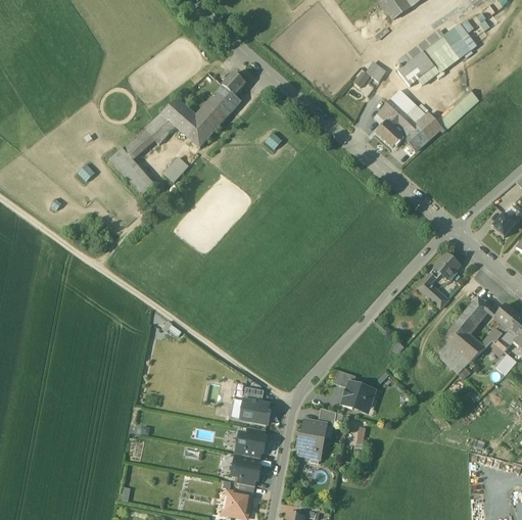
[(380,0),(393,18),(419,0),(380,0)]
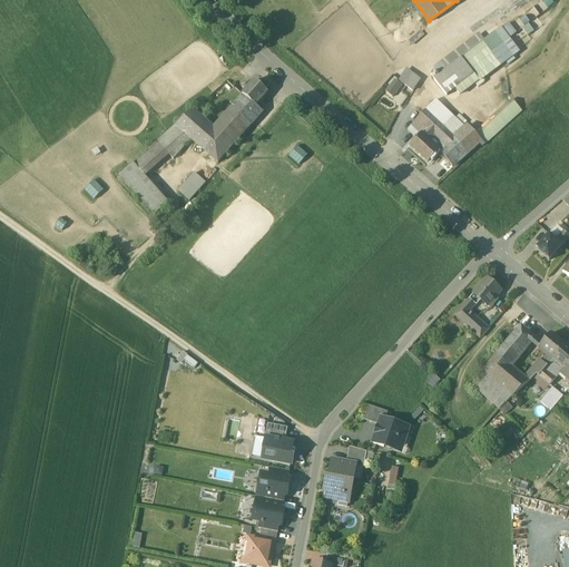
[(499,27),(482,39),(491,49),(499,42),(507,37),(499,27)]
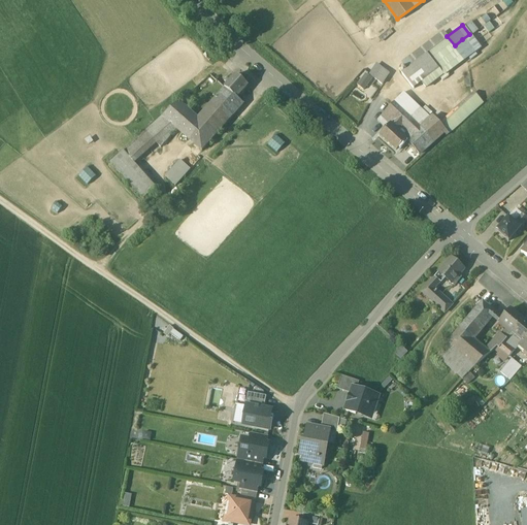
[(442,31),(408,57),(413,62),(427,52),(447,36),(442,31)]
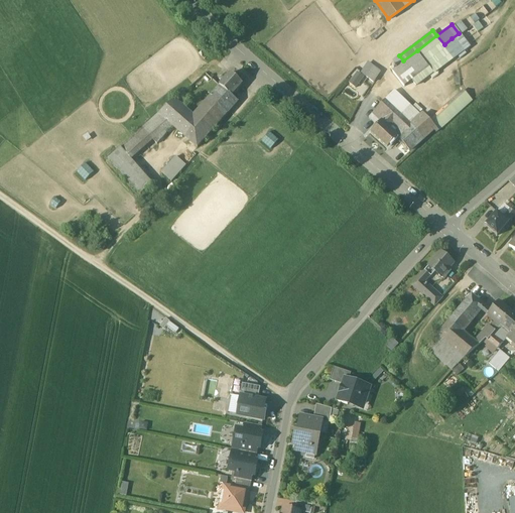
[(459,33),(452,38),(461,49),(468,44),(459,33)]
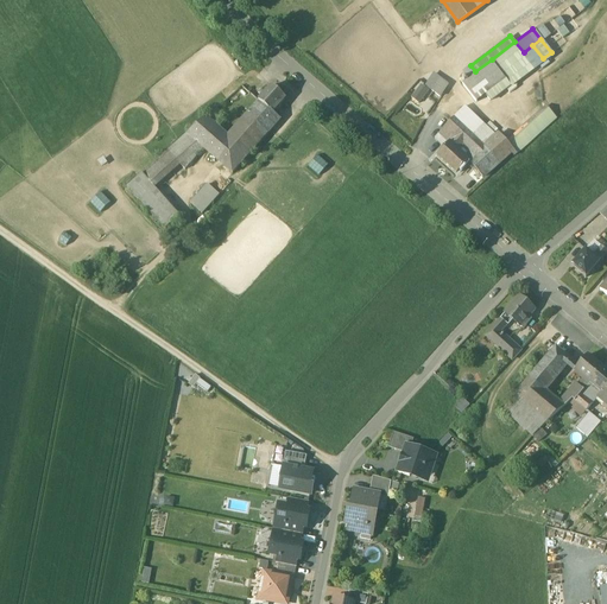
[(514,42),(492,59),(505,77),(510,83),(533,65),(524,52),(514,42)]
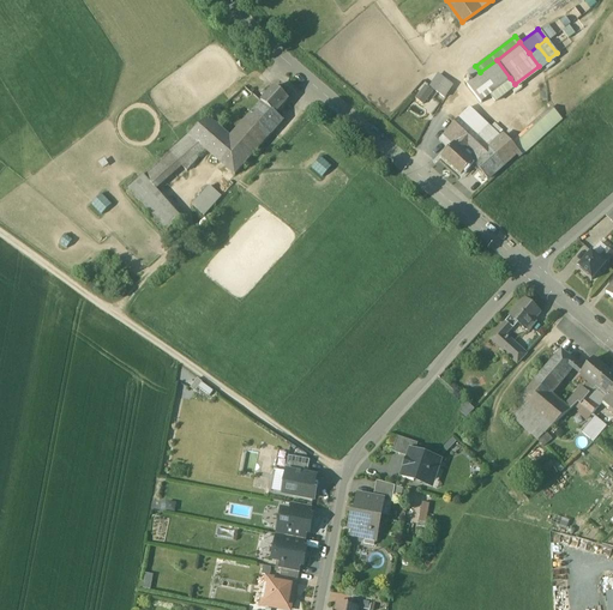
[(538,46),(529,53),(539,66),(548,59),(538,46)]
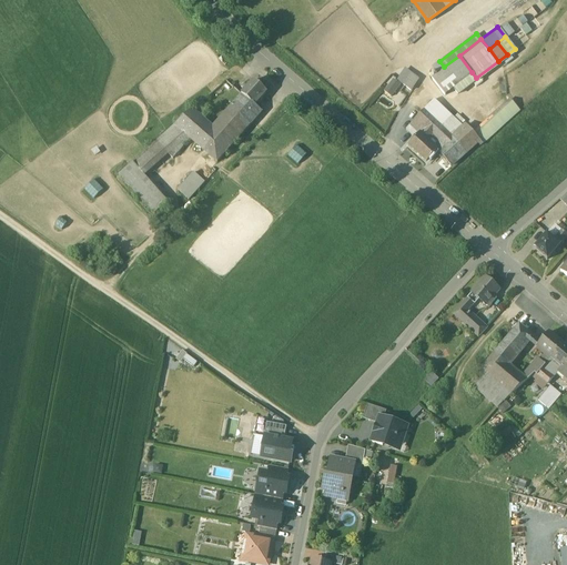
[(444,67),(432,77),(444,93),(472,72),(459,56),(444,67)]
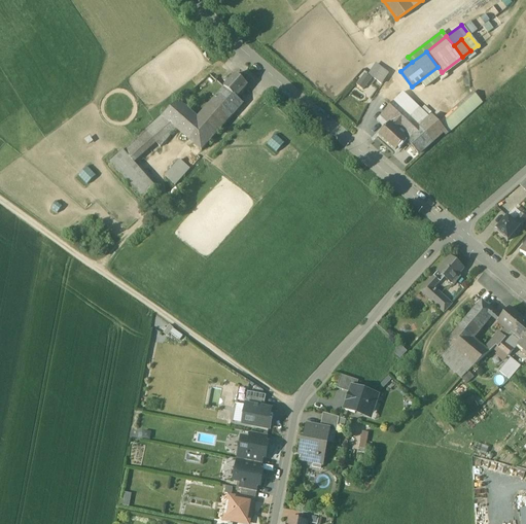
[(382,66),(374,77),(380,81),(387,71),(382,66)]
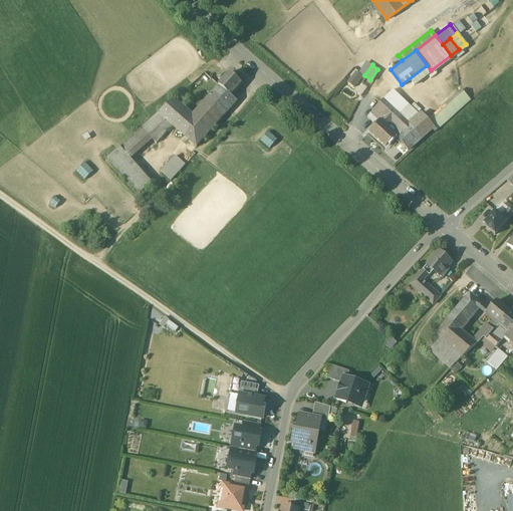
[(230,71),(218,83),(230,93),(241,81),(230,71)]
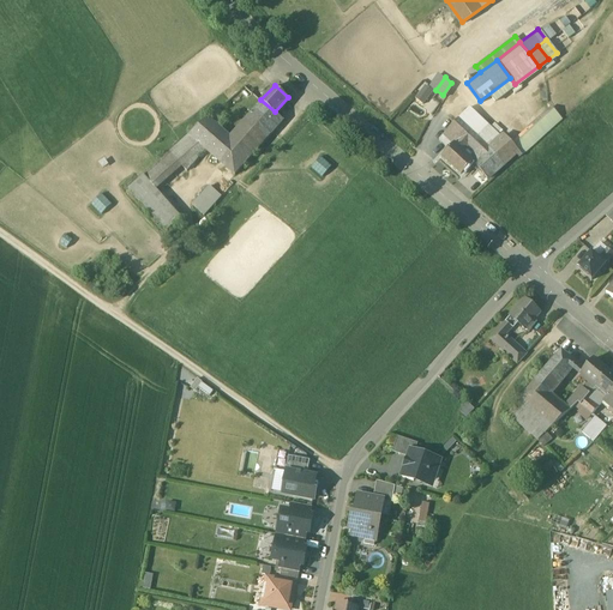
[(275,112),(260,100),(241,121),(263,140),(283,119),(275,112)]
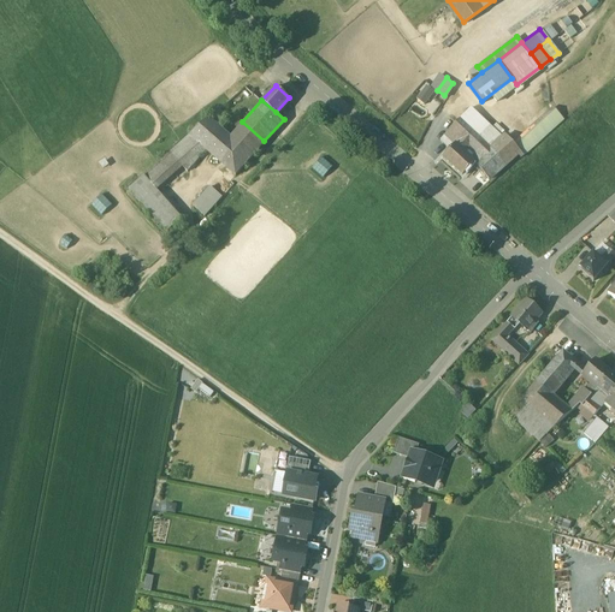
[(502,136),(471,105),(444,132),(454,142),(455,142),(474,160),(474,161),(489,177),(516,152),(520,155),(524,153),(513,141),(506,134),(502,136)]
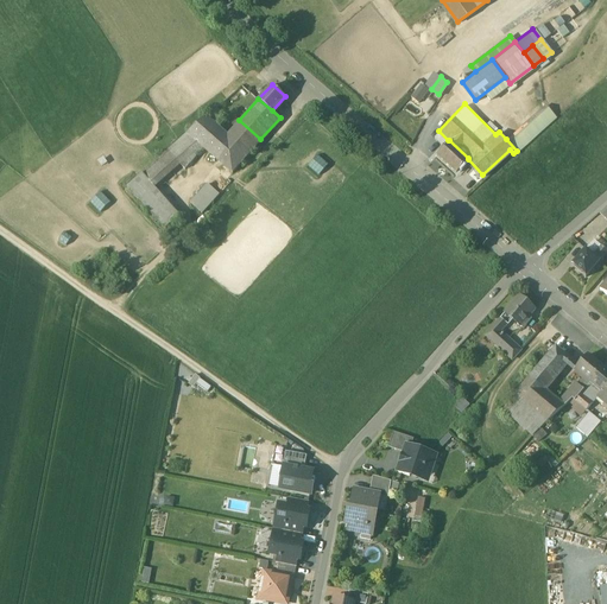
[(545,105),(506,139),(517,151),(556,115),(545,105)]
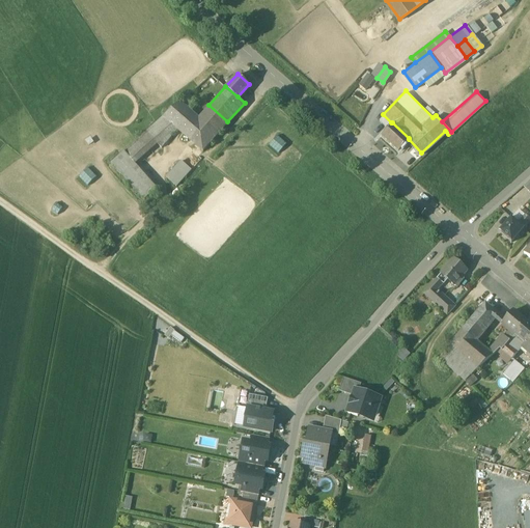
[(189,92),(178,101),(186,107),(194,99),(189,92)]
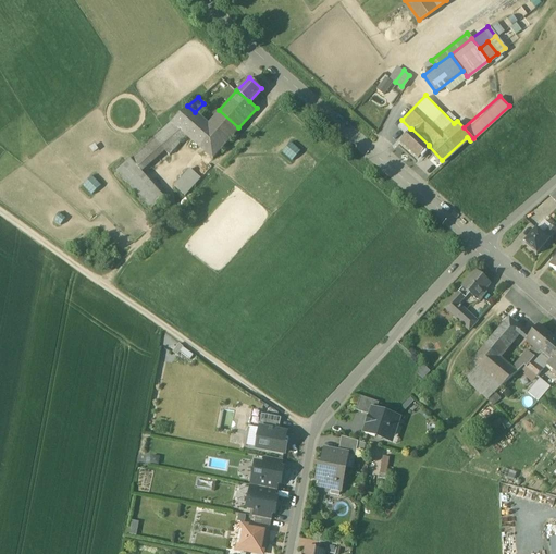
[(195,112),(187,106),(153,136),(164,149),(169,154),(186,133),(193,139),(208,123),(195,112)]
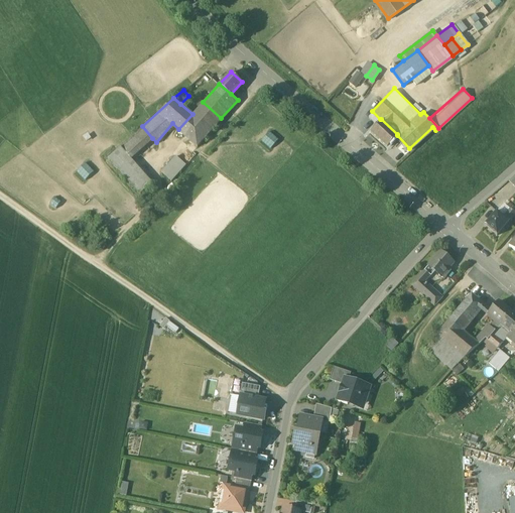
[(221,118),(203,102),(192,114),(178,129),(197,145),(221,118)]
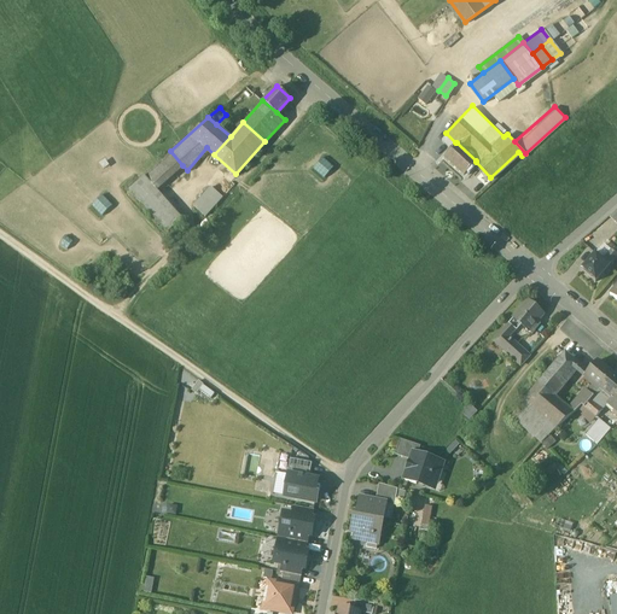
[(476,161),(457,142),(455,142),(443,156),(464,174),(476,162),(476,161)]
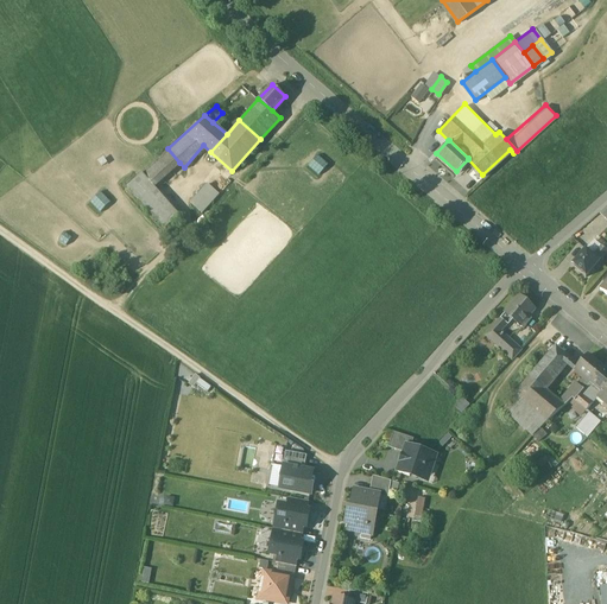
[(168,148),(141,172),(153,185),(179,163),(168,148)]
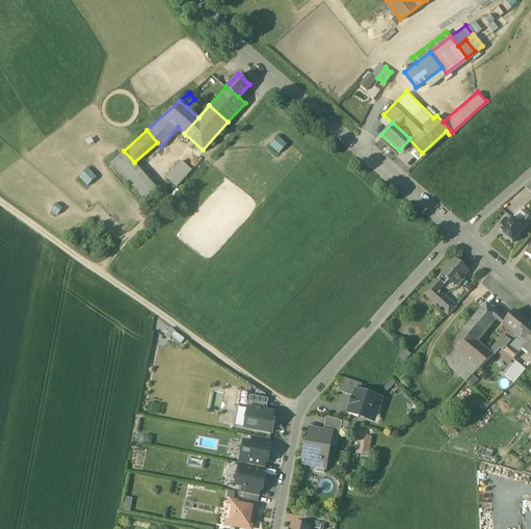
[(134,162),(124,151),(111,161),(144,199),(157,187),(134,162)]
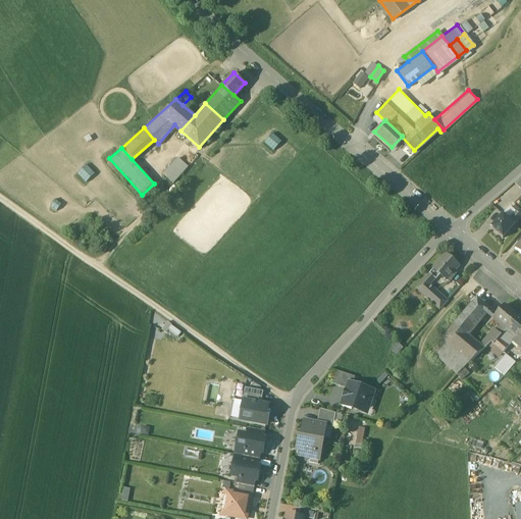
[(177,156),(162,172),(172,182),(188,165),(177,156)]
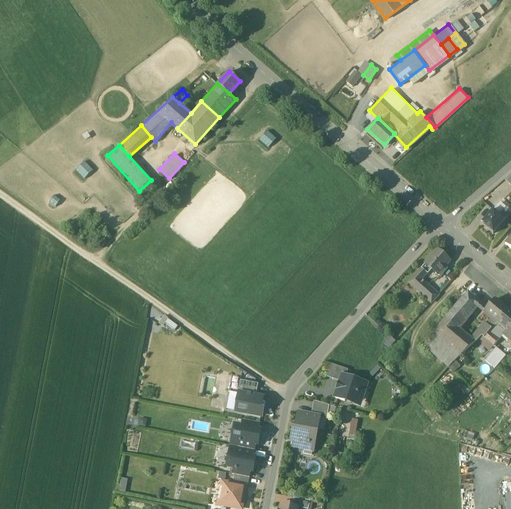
[(510,210),(506,206),(499,214),(504,219),(510,211),(510,210)]
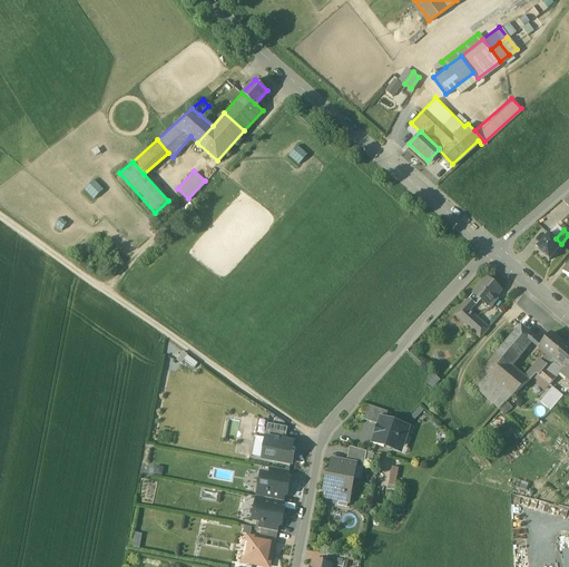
[(549,233),(536,247),(549,258),(562,244),(561,244),(556,238),(549,233)]
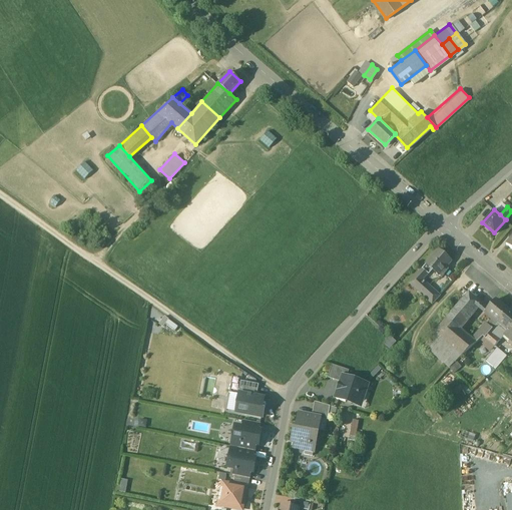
[(438,248),(426,262),(438,273),(441,270),(443,272),(446,269),(443,267),(450,260),(444,253),(444,252),(439,248),(439,249),(438,248)]
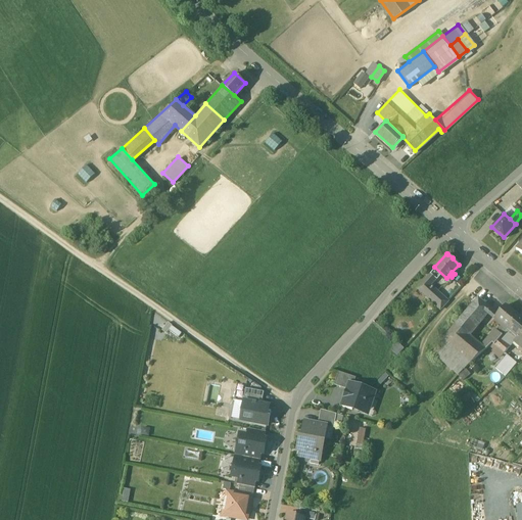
[(430,273),(424,279),(429,283),(435,277),(430,273)]
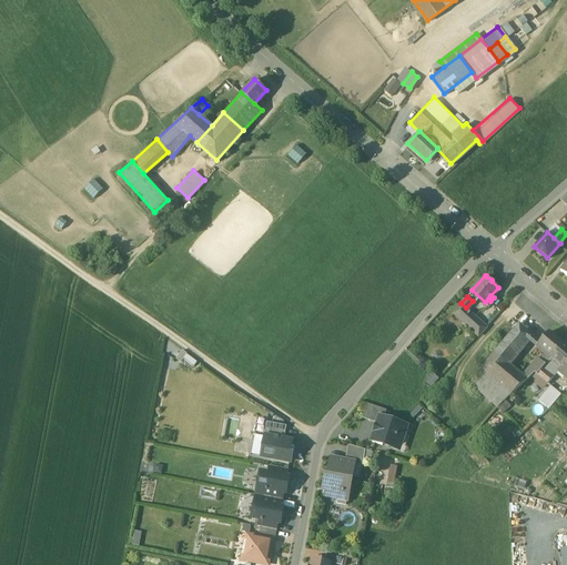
[(485,325),(468,310),(461,319),(477,333),(485,325)]
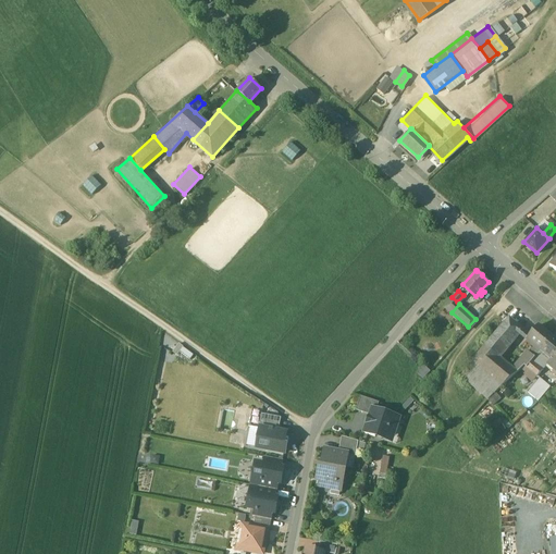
[(509,316),(485,344),(497,355),(519,331),(522,327),(509,316)]
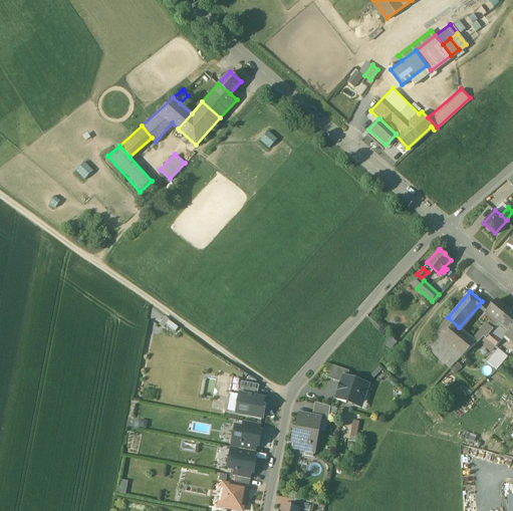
[(509,309),(496,298),(488,307),(485,310),(493,317),(498,321),(509,309)]
